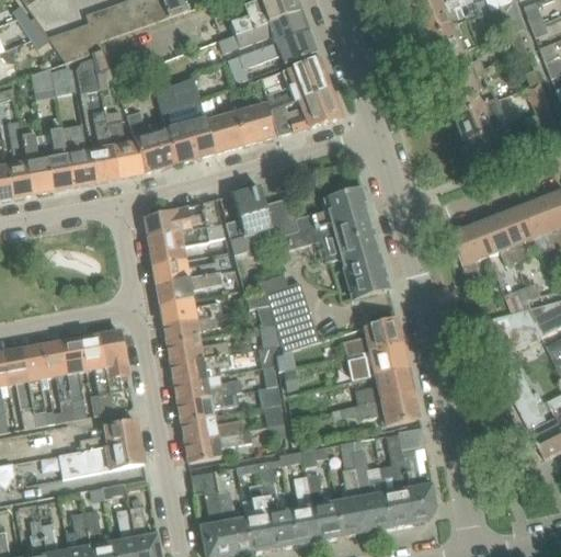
[(125,0),(122,1),(132,29),(144,24),(135,0),(125,0)]
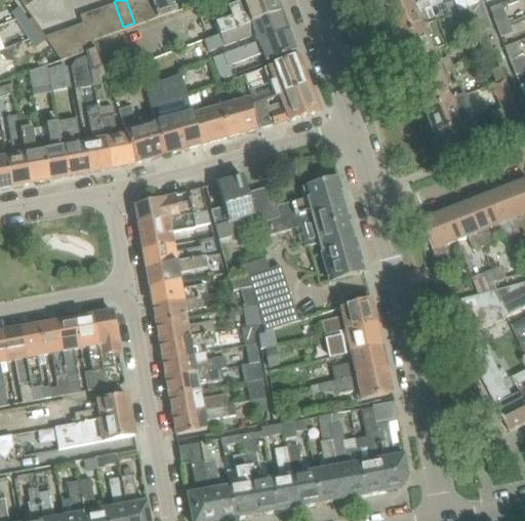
[(126,0),(134,23),(146,18),(138,0),(126,0)]
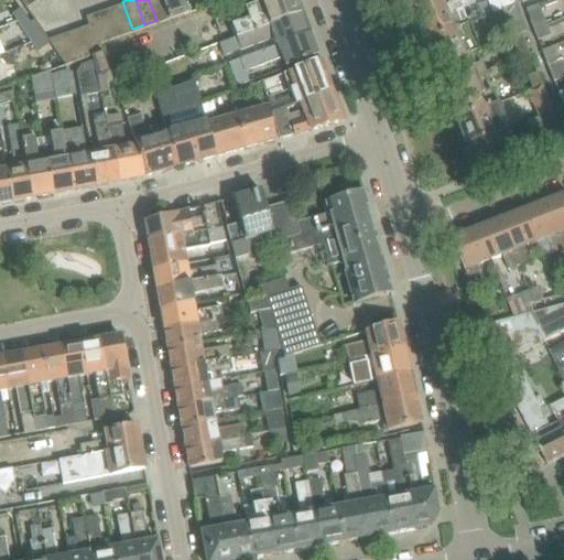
[(149,0),(156,20),(169,17),(162,0),(149,0)]
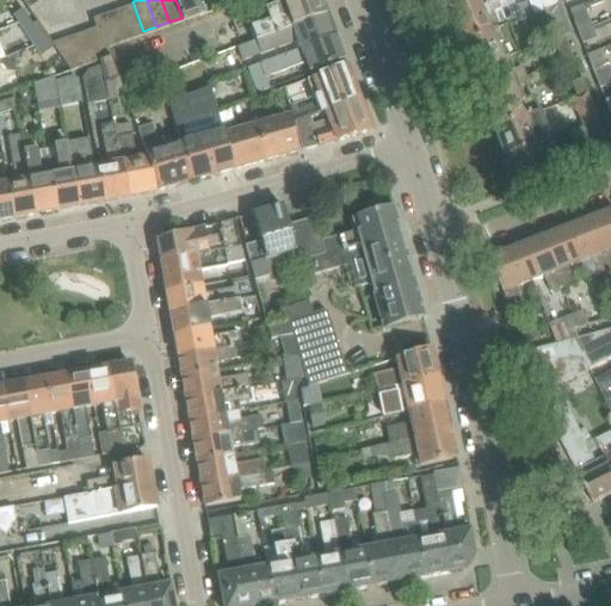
[(176,0),(183,18),(199,12),(195,0),(176,0)]
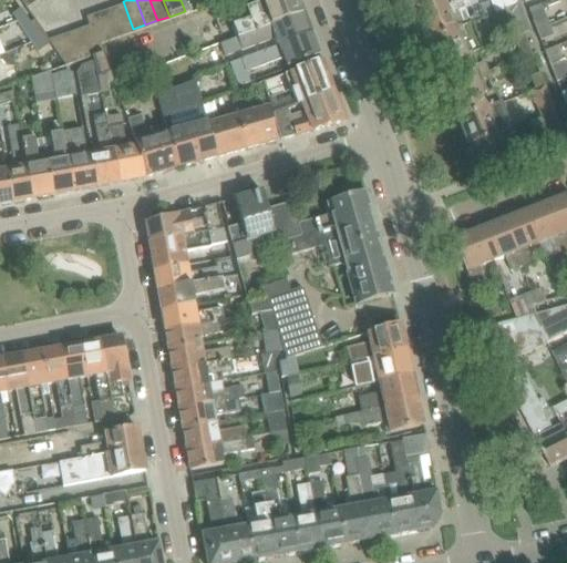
[(186,0),(189,9),(198,4),(197,0),(186,0)]
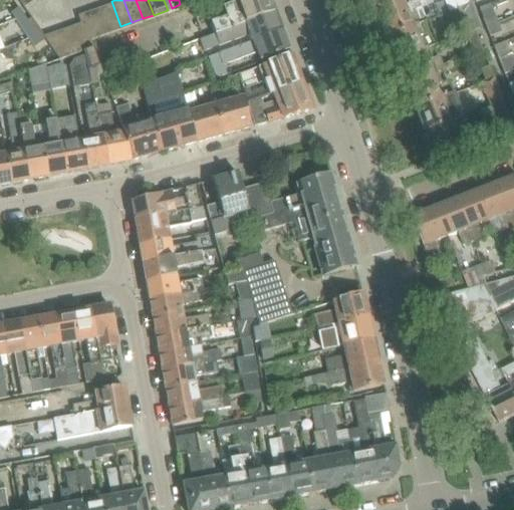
[(227,14),(210,20),(214,30),(264,12),(263,11),(269,8),(271,11),(275,9),(271,0),(221,0),(223,4),(227,14)]
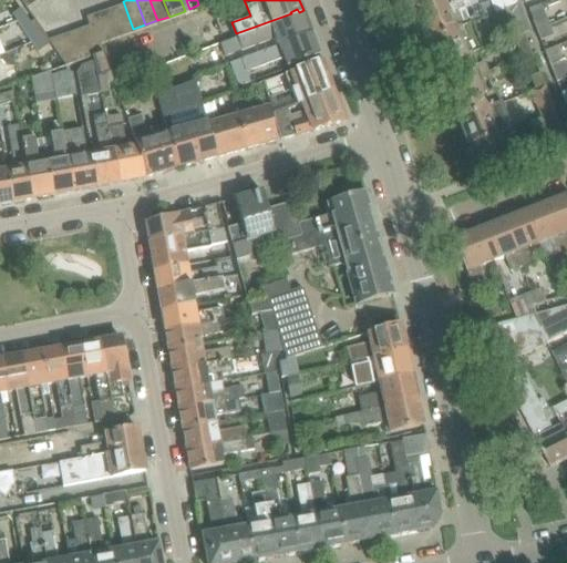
[(411,0),(416,12),(445,0),(411,0)]
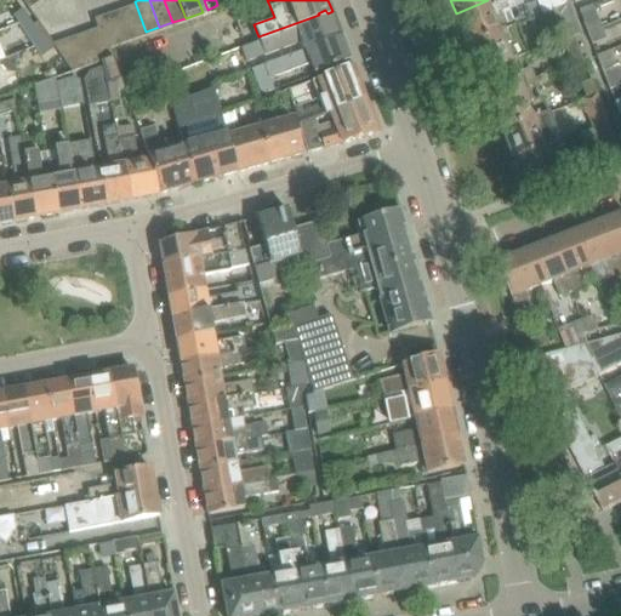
[(456,13),(467,41),(508,23),(502,9),(523,0),(488,0),(456,13)]
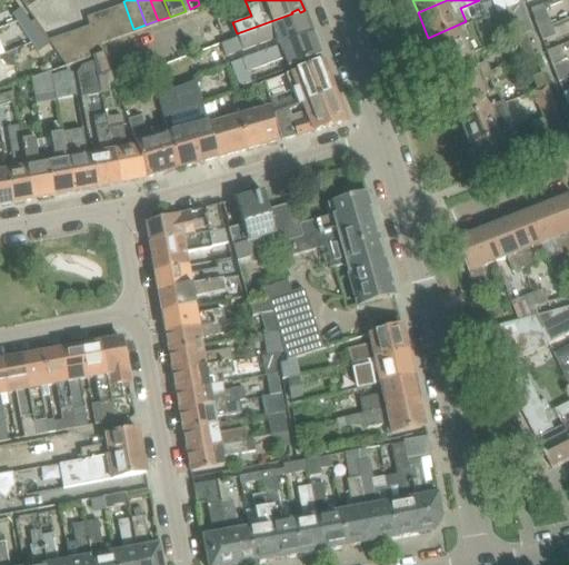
[(551,20),(543,0),(540,0),(529,5),(537,26),(551,20)]
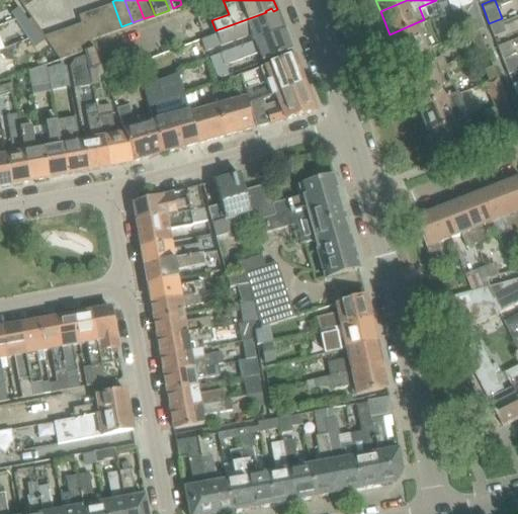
[(112,1),(101,5),(110,30),(121,26),(112,1)]
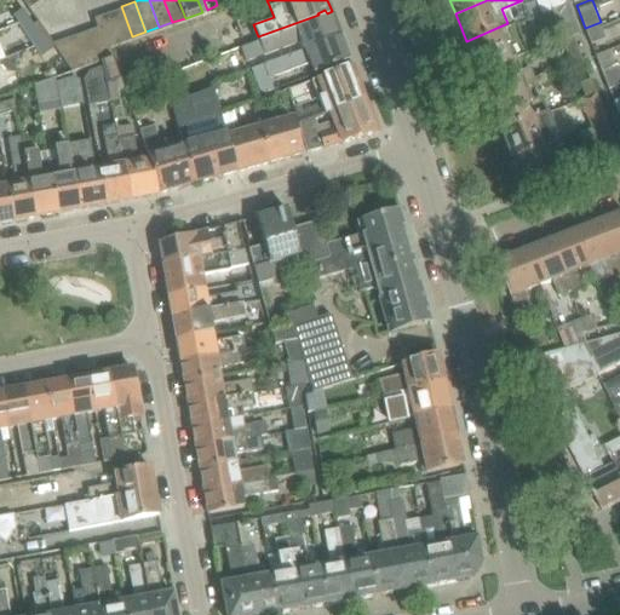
[(132,36),(121,6),(109,11),(119,41),(132,36)]
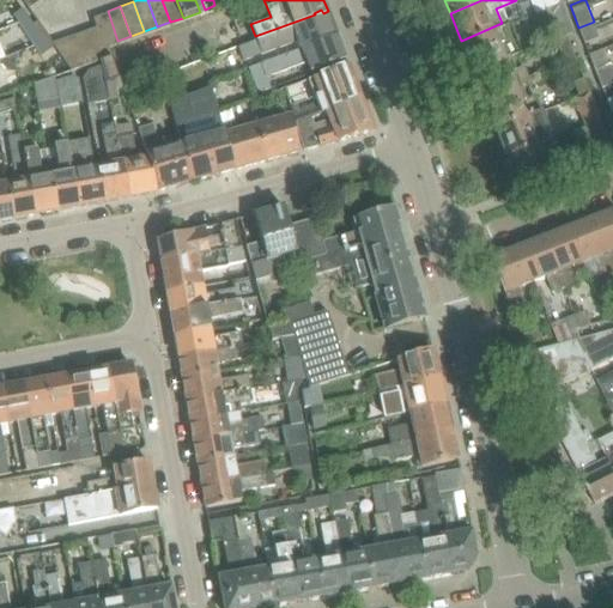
[(13,12),(19,19),(28,16),(22,7),(13,12)]
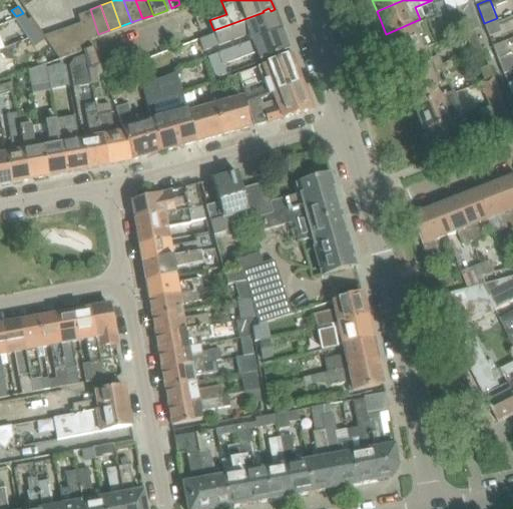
[(213,30),(198,36),(203,48),(250,31),(252,36),(281,26),(275,9),(271,11),(269,8),(263,11),(264,12),(213,30)]
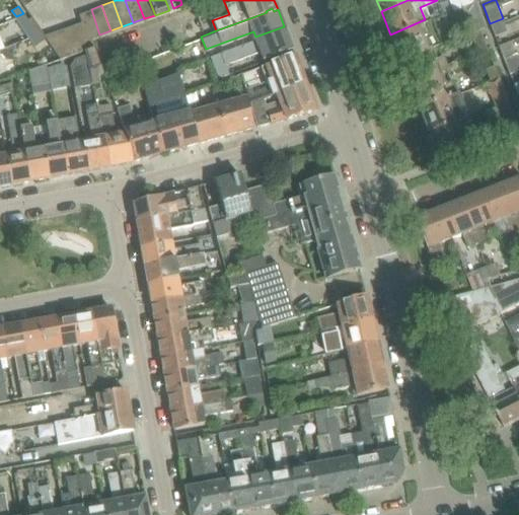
[(79,13),(82,21),(88,39),(89,39),(99,34),(91,9),(79,13)]
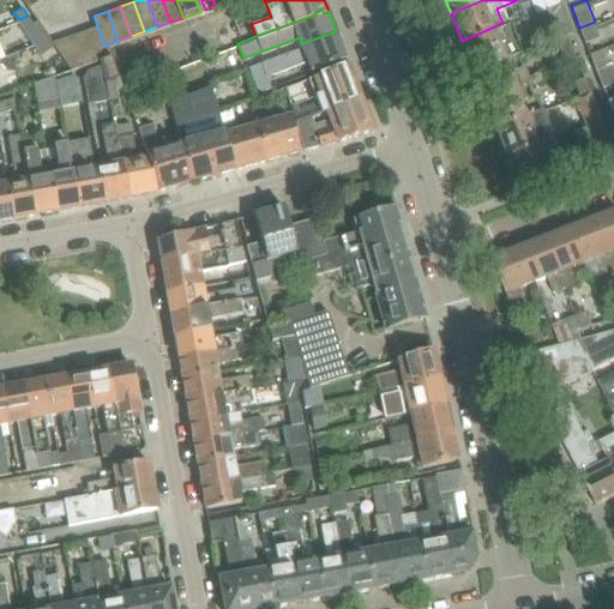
[(19,19),(34,41),(41,36),(32,23),(28,16),(19,19)]
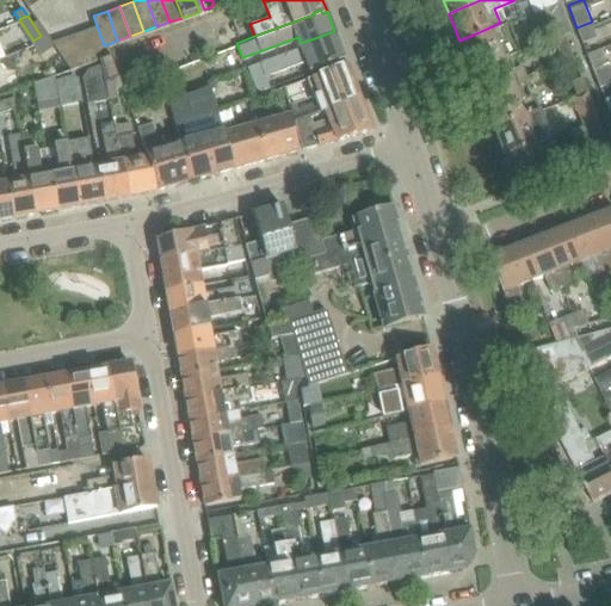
[(565,18),(548,24),(553,37),(565,32),(569,30),(565,18)]
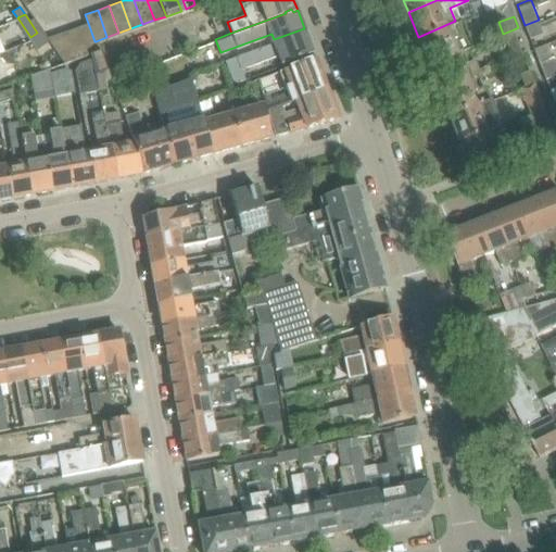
[(455,21),(418,37),(428,62),(463,49),(472,45),(462,19),(455,21)]
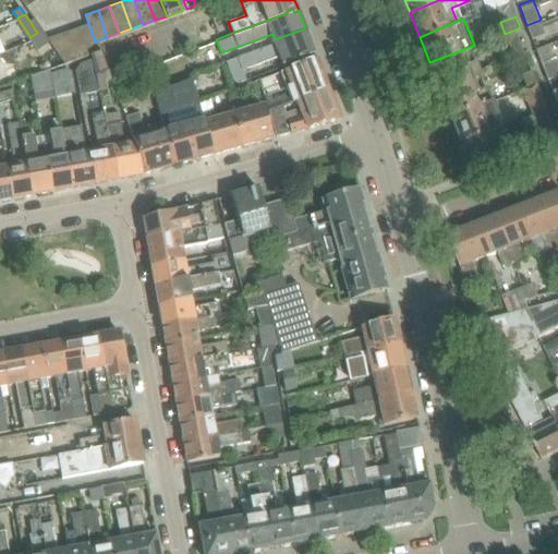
[(541,20),(526,25),(531,37),(545,32),(541,20)]
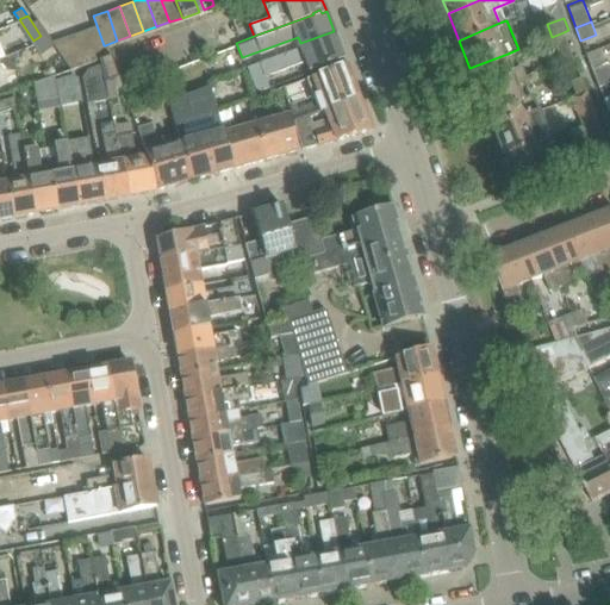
[(107,55),(105,45),(104,45),(97,25),(82,30),(93,60),(100,57),(101,57),(107,55)]
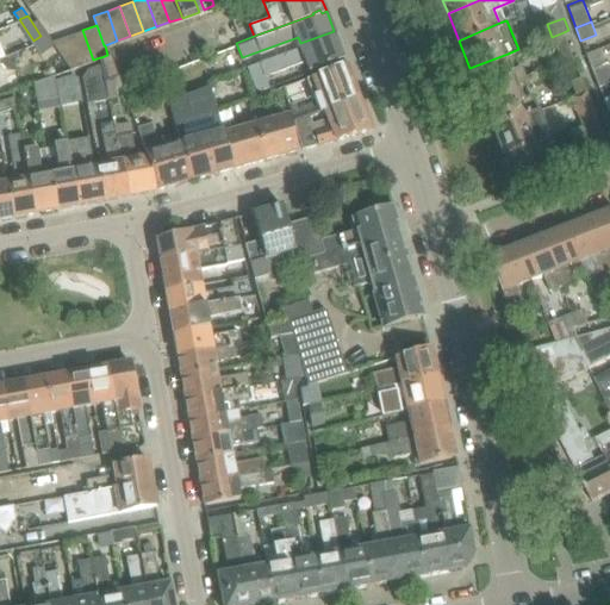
[(80,64),(93,60),(82,30),(69,35),(80,64)]
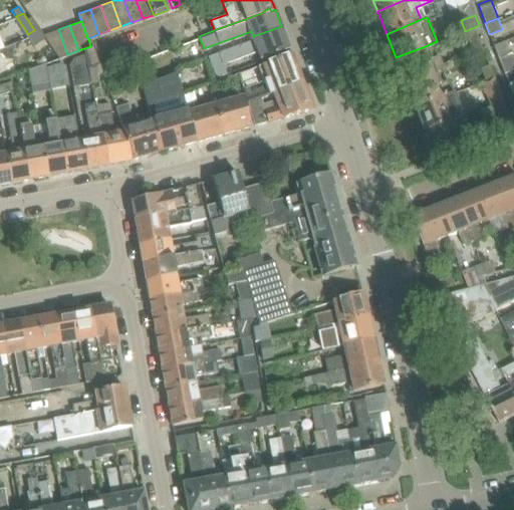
[(261,57),(289,47),(281,26),(253,36),(207,54),(216,75),(227,70),(223,61),(257,48),(261,57)]
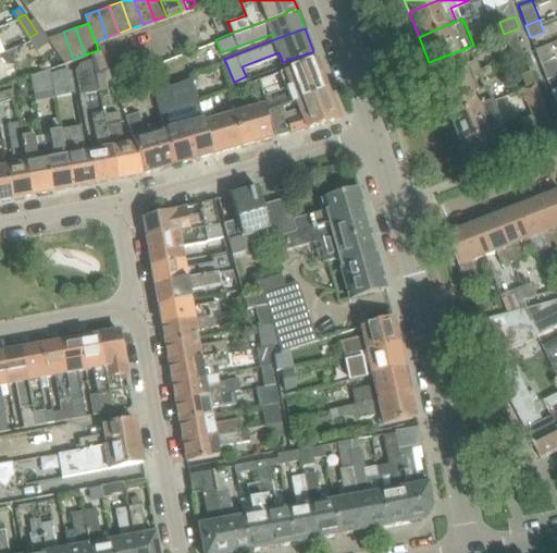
[(524,54),(521,46),(519,40),(516,34),(515,29),(504,34),(514,59),(524,54)]
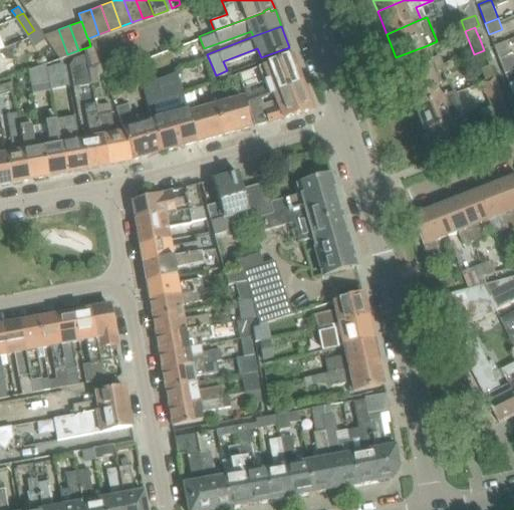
[(45,33),(44,34),(59,57),(67,54),(58,29),(45,33)]
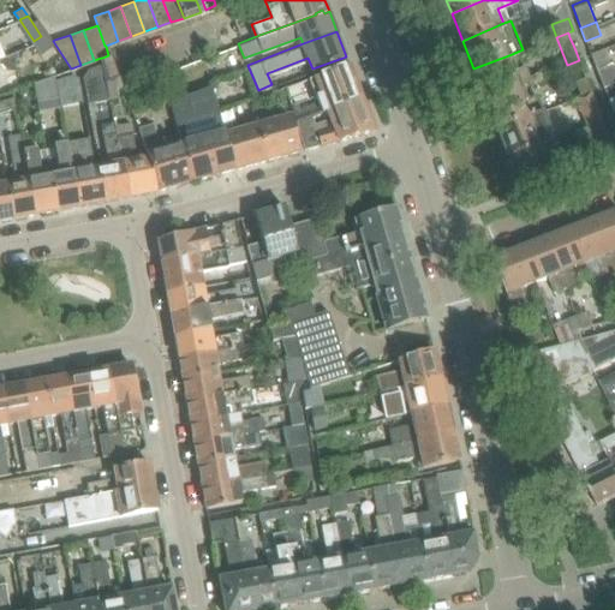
[(51,49),(41,36),(34,41),(42,54),(51,49)]
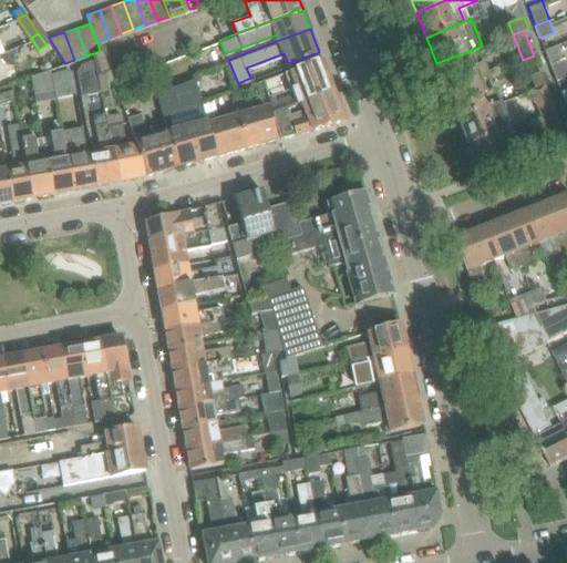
[(100,51),(94,53),(95,60),(101,93),(111,91),(109,77),(112,75),(103,50),(100,51)]
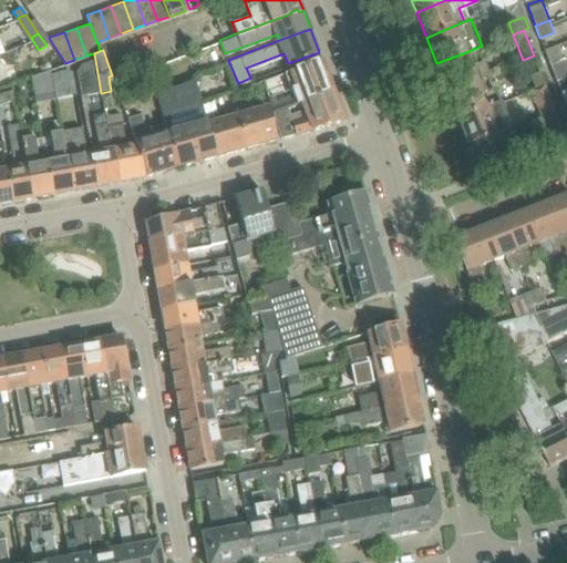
[(476,62),(472,50),(436,63),(447,90),(491,73),(484,59),(476,62)]
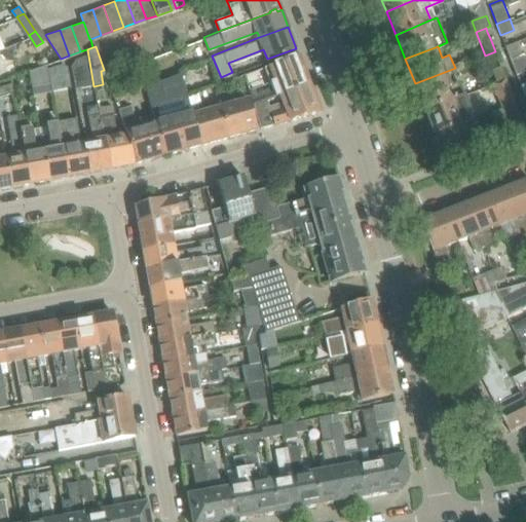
[(522,49),(509,54),(513,64),(525,59),(522,49)]
